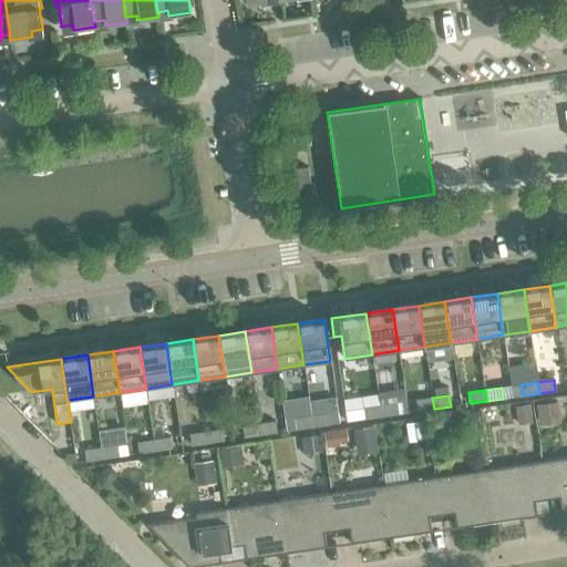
[(434,409),(432,398),(415,400),(418,411),(434,409)]
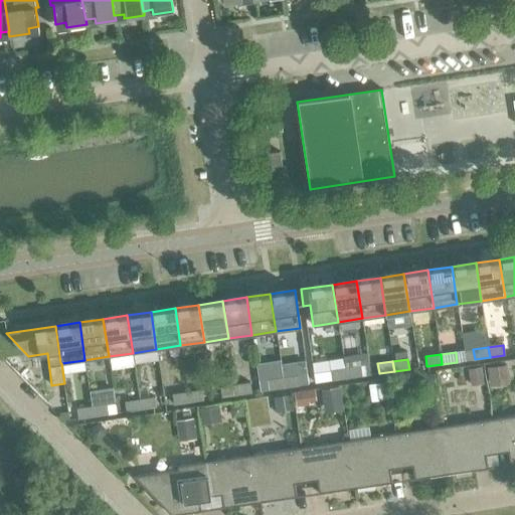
[(508,365),(487,368),(489,381),(510,378),(508,365)]
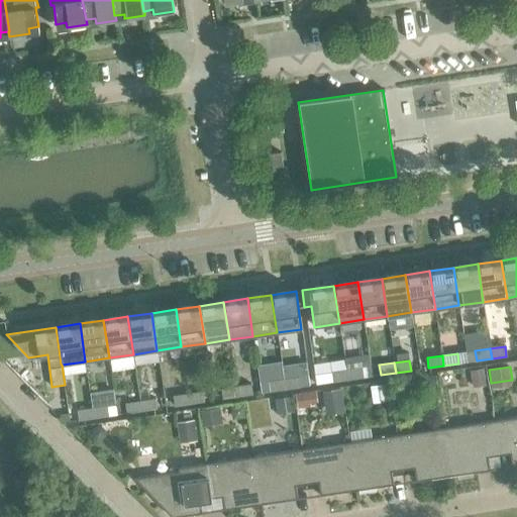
[(362,368),(346,370),(347,380),(363,378),(362,368)]
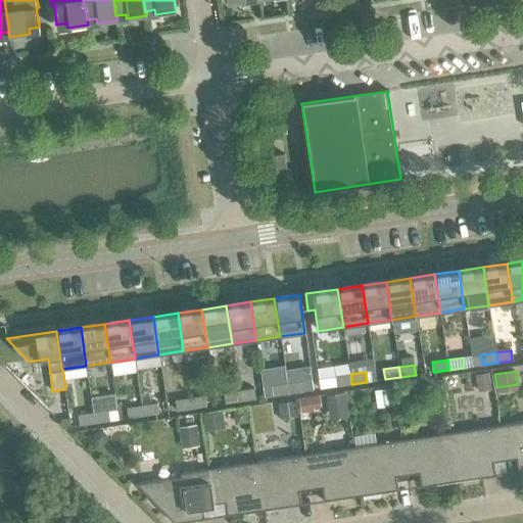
[(488,373),(475,375),(477,391),(490,389),(488,373)]
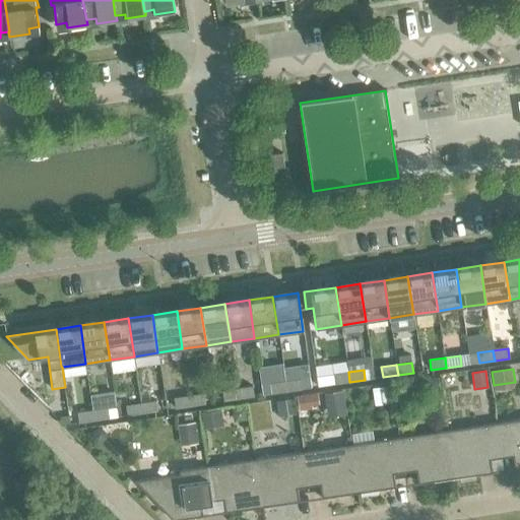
[(349,382),(348,372),(333,375),(334,384),(349,382)]
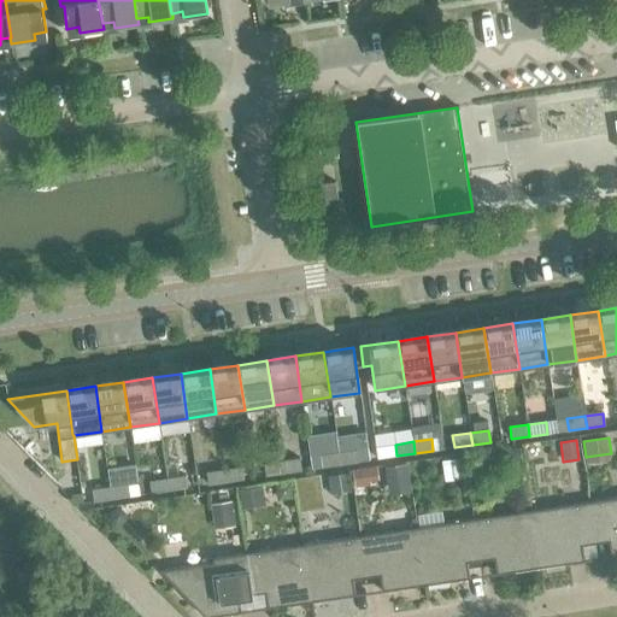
[(519,447),(506,450),(507,462),(521,459),(519,447)]
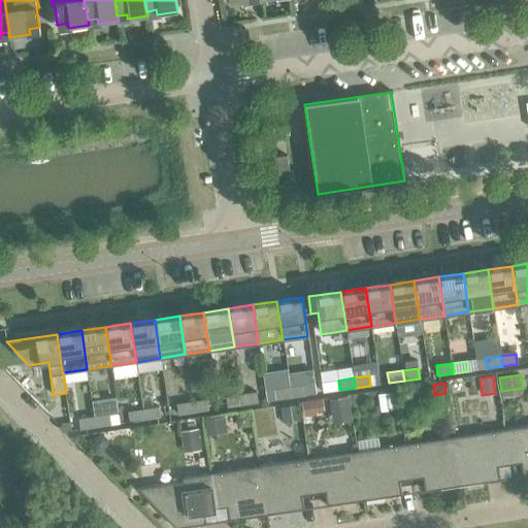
[(305,385),(290,387),(291,398),(306,395),(305,385)]
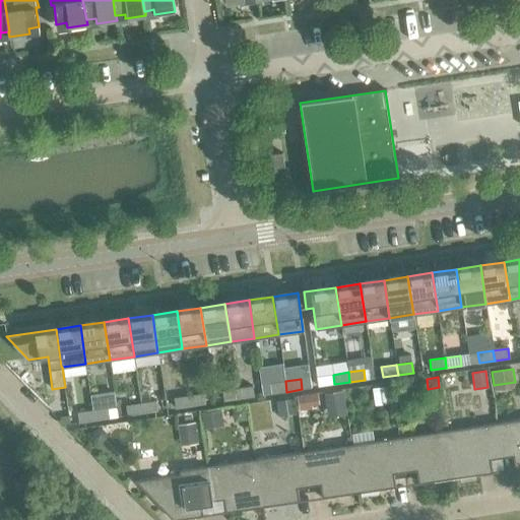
[(286,392),(285,381),(270,384),(272,394),(286,392)]
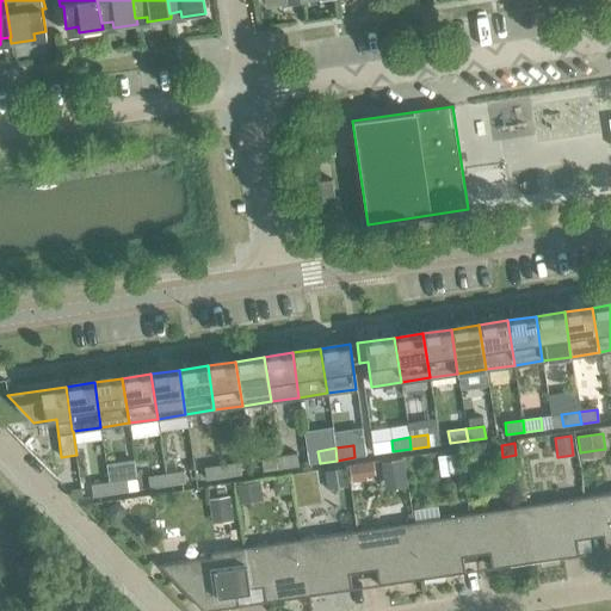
[(457,454),(437,457),(439,476),(460,473),(457,454)]
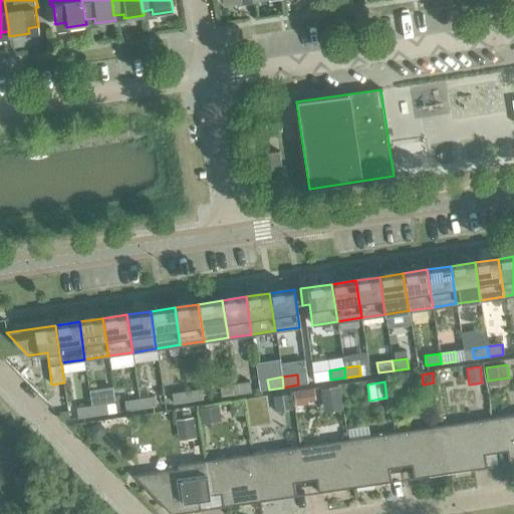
[(249,382),(234,384),(236,395),(251,392),(249,382)]
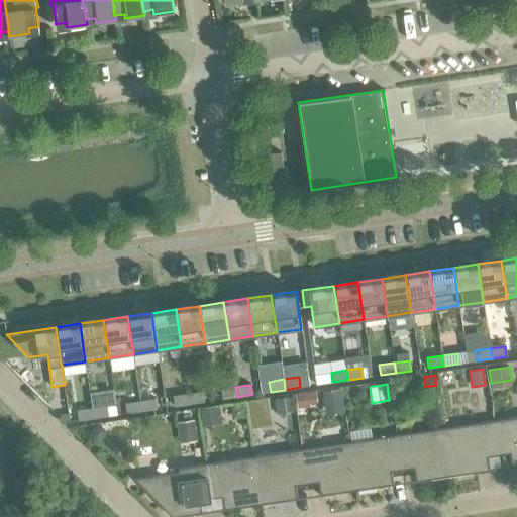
[(237,397),(235,387),(221,389),(222,399),(237,397)]
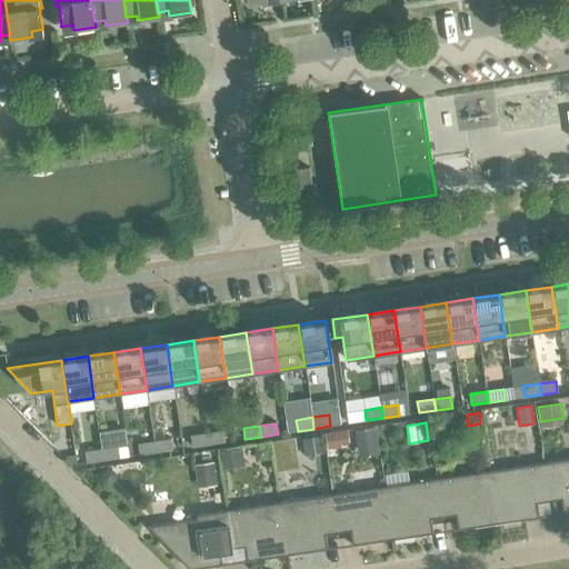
[(375,428),(355,430),(356,443),(376,440),(375,428)]
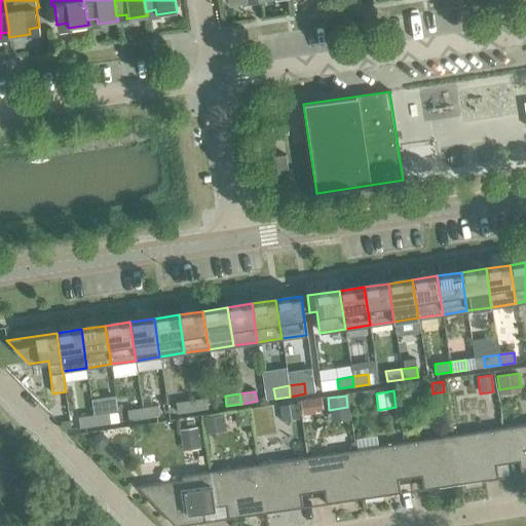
[(205,399),(191,401),(192,411),(208,409),(205,399)]
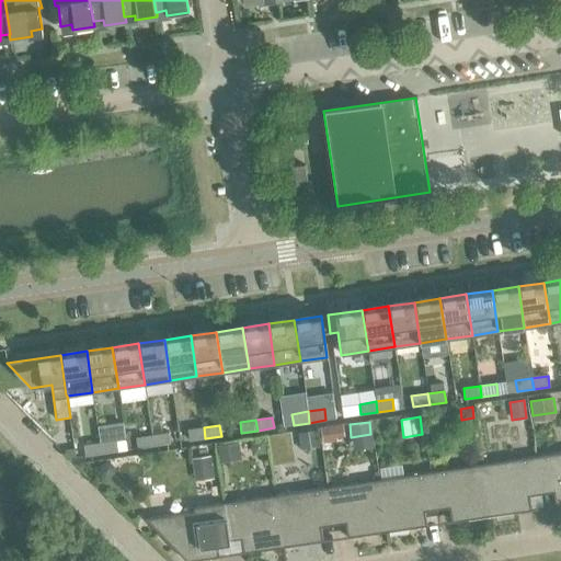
[(334,425),(320,427),(322,444),(336,442),(335,437),(334,425)]
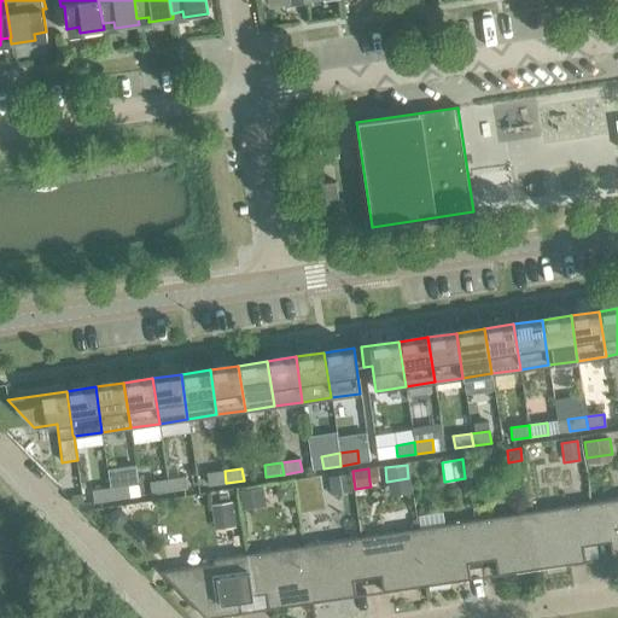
[(226,483),(225,471),(207,473),(208,485),(226,483)]
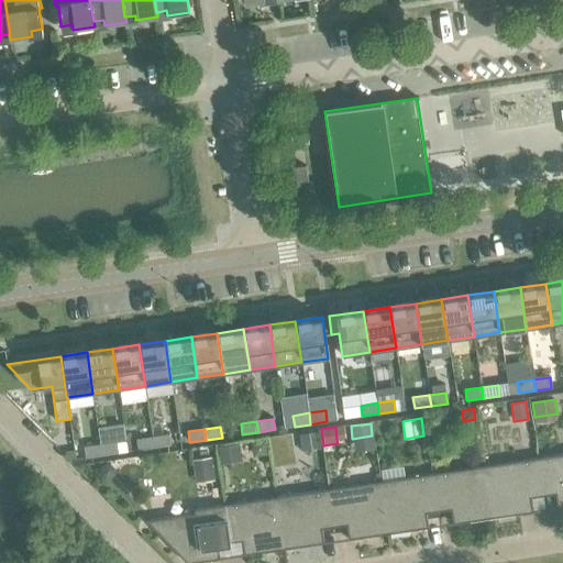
[(317,432),(299,434),(301,451),(319,449),(317,432)]
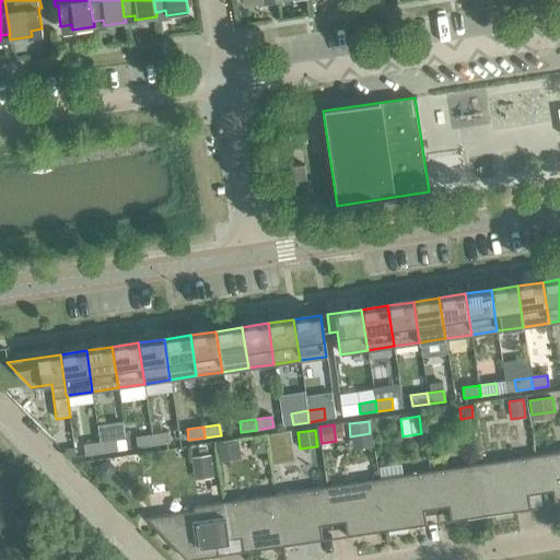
[(167,432),(152,434),(153,445),(168,443),(167,432)]
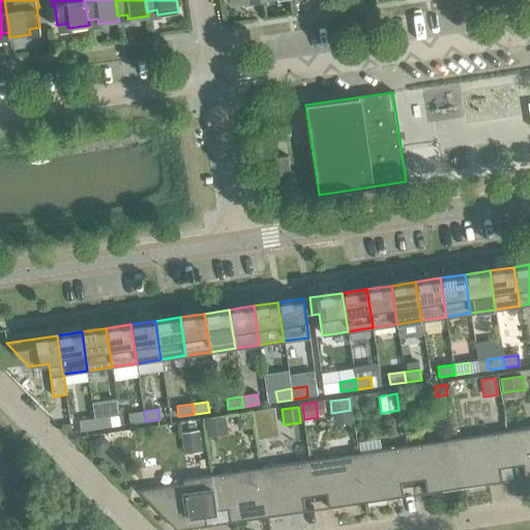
[(145,421),(144,411),(127,413),(129,423),(145,421)]
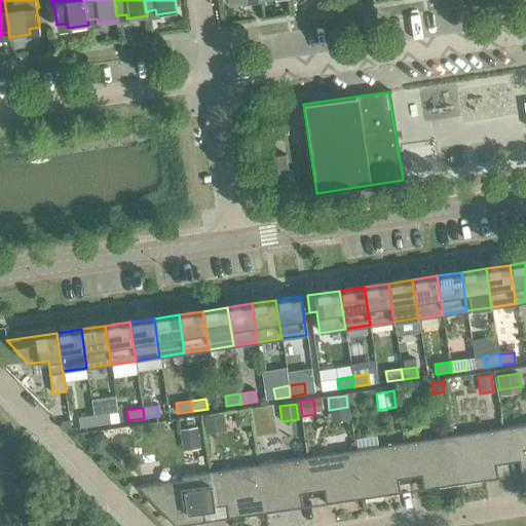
[(248,411),(234,413),(236,422),(249,420),(248,411)]
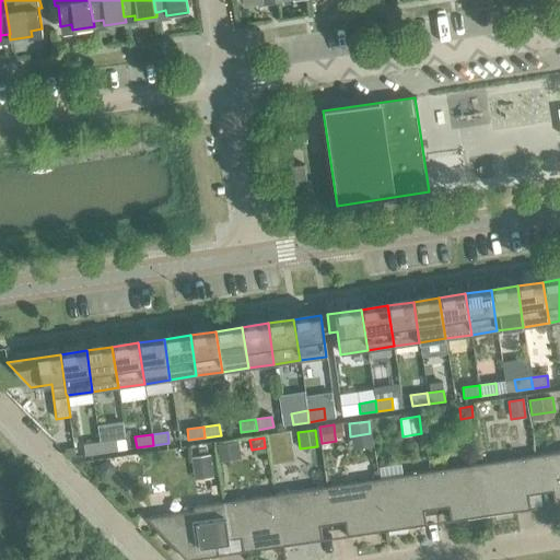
[(116,440),(100,442),(101,453),(117,451),(116,440)]
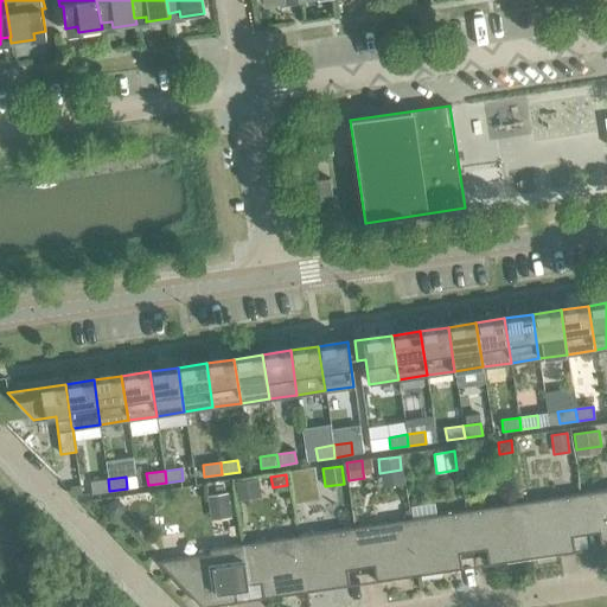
[(109,491),(108,479),(90,481),(91,493),(109,491)]
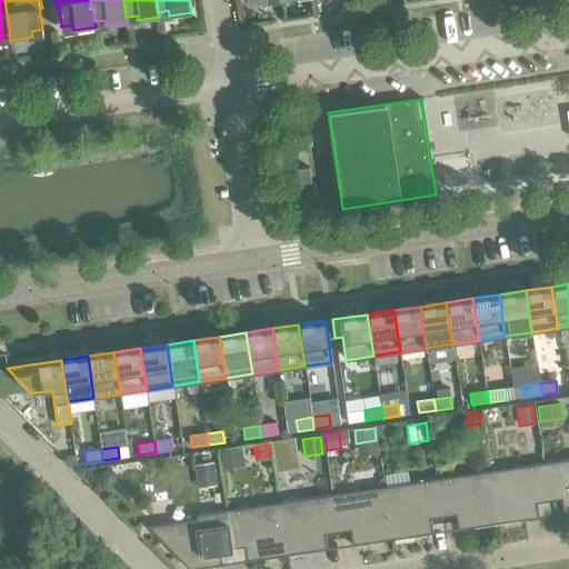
[(241,450),(220,452),(222,470),(243,467),(241,450)]
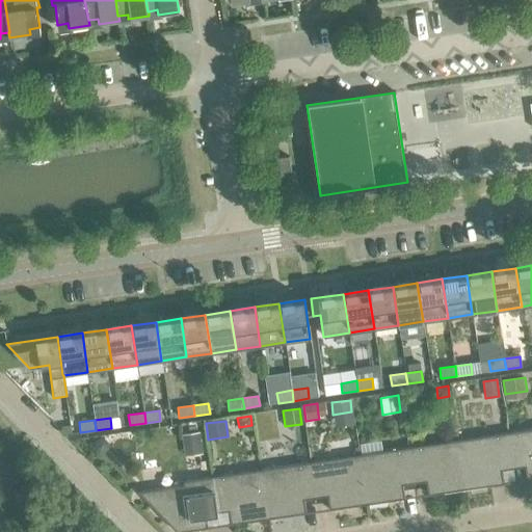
[(531,429),(507,433),(512,462),(524,461),(526,481),(531,479),(531,429)]
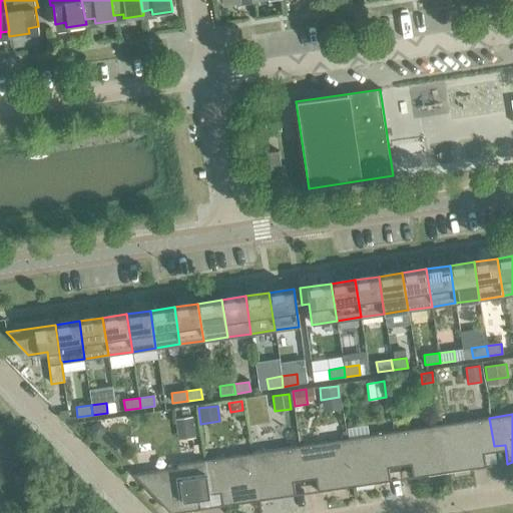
[(192,417),(175,419),(177,432),(193,430),(192,417)]
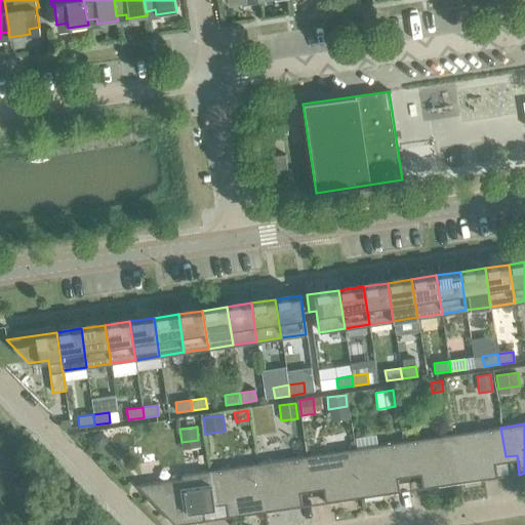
[(500,428),(452,435),(459,483),(496,478),(493,458),(506,456),(500,428)]
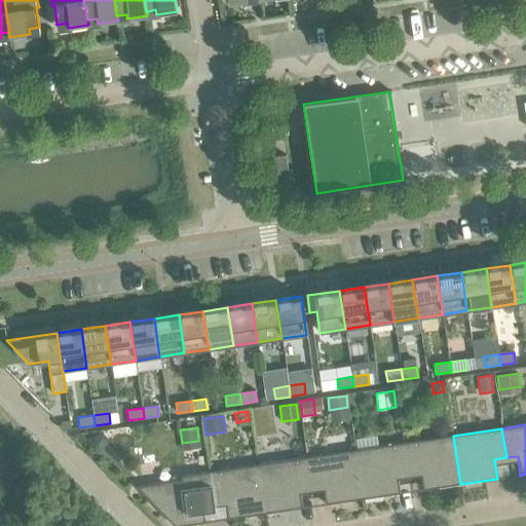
[(453,436),(404,443),(409,472),(420,471),(422,490),(460,484),(453,436)]
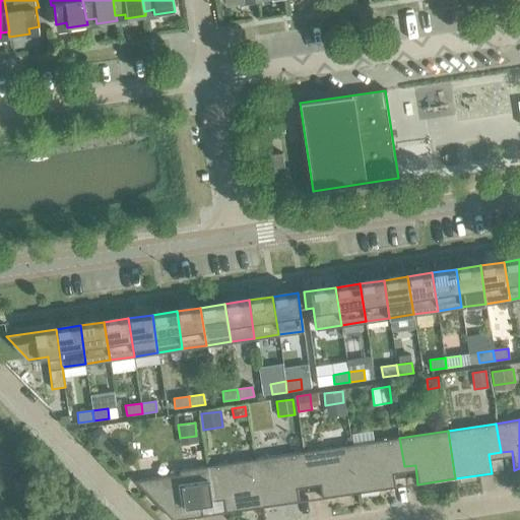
[(399,438),(351,445),(359,493),(395,488),(392,468),(404,466),(399,438)]
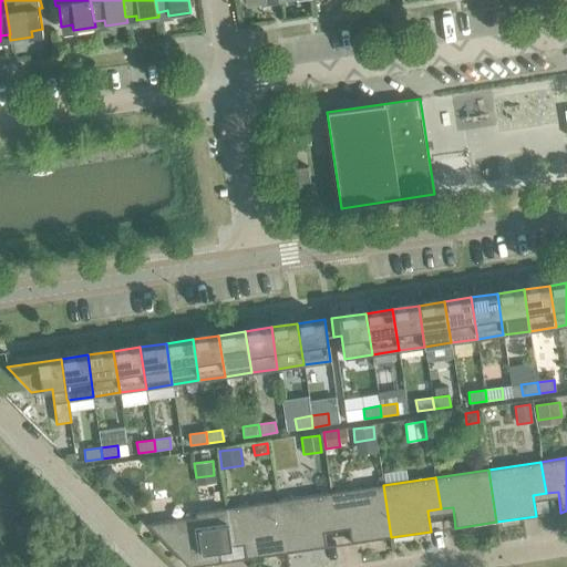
[(383,485),(330,493),(336,524),(348,523),(351,544),(391,537),(383,485)]
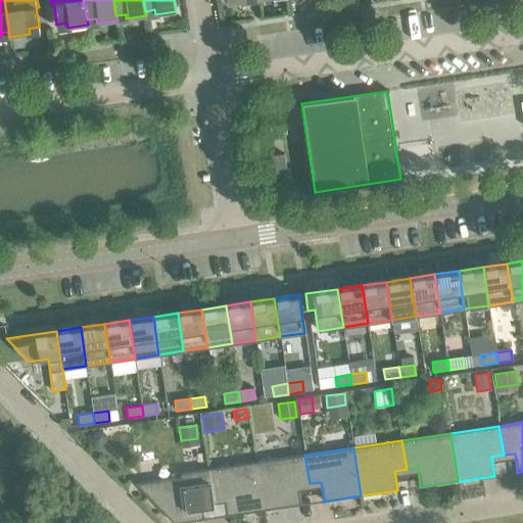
[(304,455),(256,462),(264,511),(300,505),(297,485),(310,483),(304,455)]
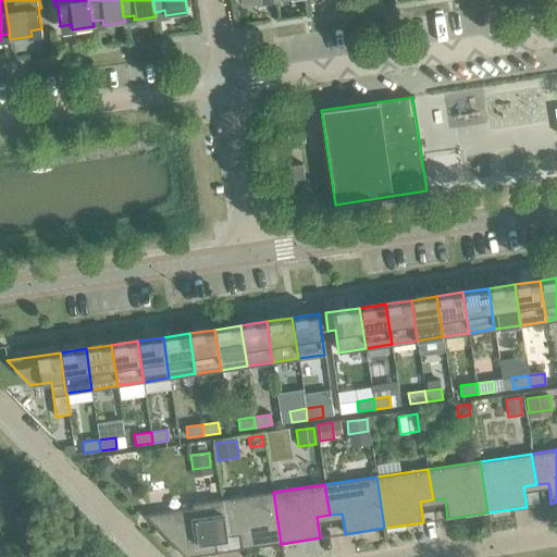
[(273,492),(221,499),(226,531),(238,529),(242,549),(281,544),(273,492)]
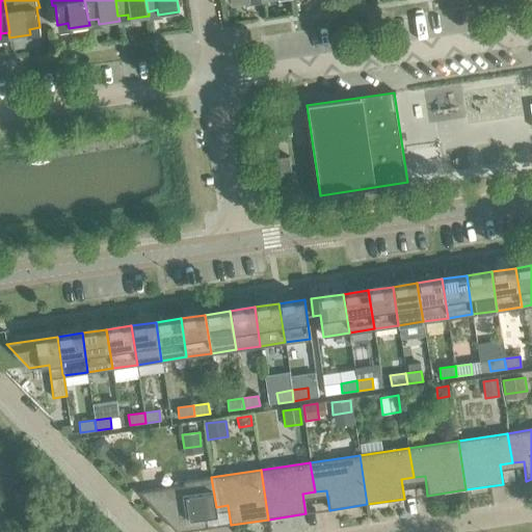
[(216,507),(211,477),(183,481),(184,486),(137,493),(176,531),(182,531),(207,528),(204,508),(216,507)]
